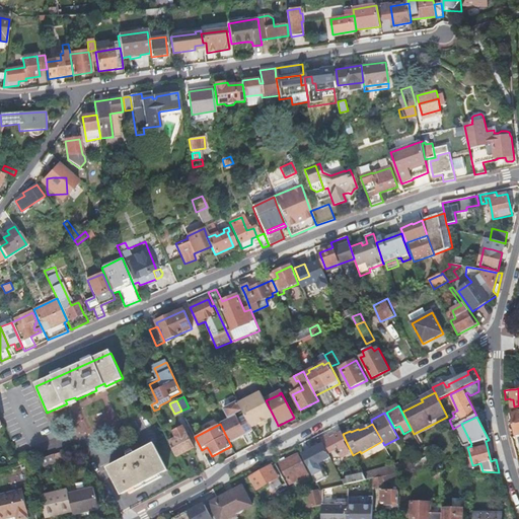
[(177,439),(170,443),(177,457),(195,448),(184,428),(173,433),(177,439)]
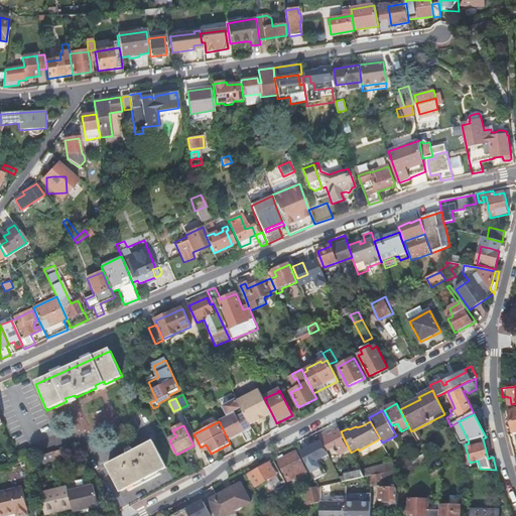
[(342,440),(344,438),(341,431),(340,431),(329,436),(328,433),(319,437),(321,441),(328,452),(334,448),(337,455),(347,449),(342,440)]
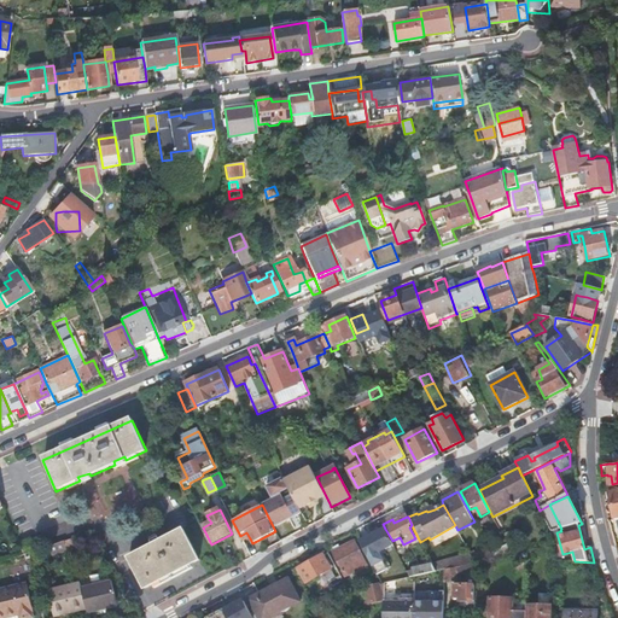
[(394,546),(392,541),(385,529),(360,542),(377,576),(389,570),(379,553),(394,546)]
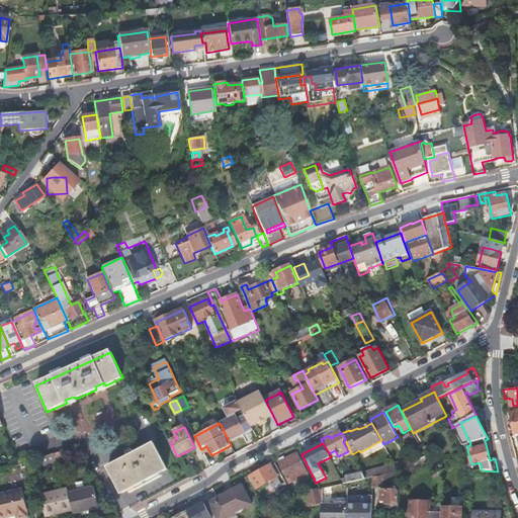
[(155,444),(108,467),(122,494),(168,470),(155,444)]
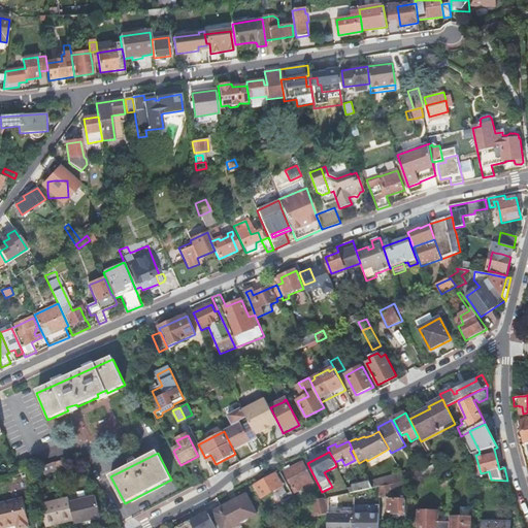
[(26,473),(32,471),(28,462),(18,466),(21,474),(26,473)]
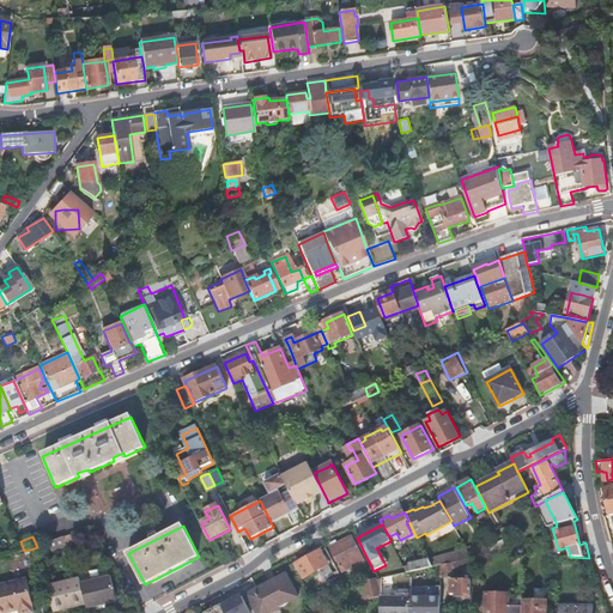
[(338,544),(332,547),(331,548),(343,572),(356,565),(353,560),(362,556),(352,536),(338,544)]
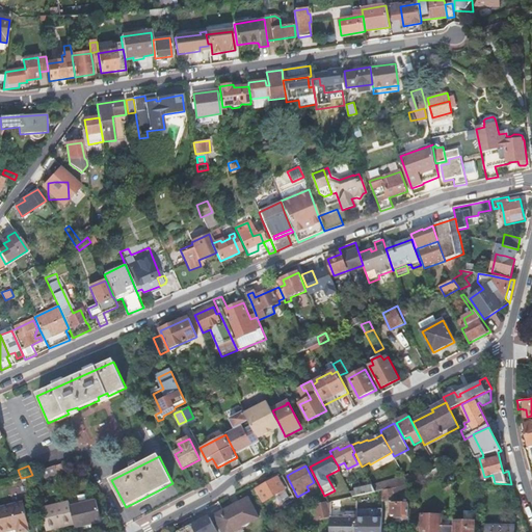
[(57,475),(56,467),(55,467),(43,471),(45,479),(57,475)]
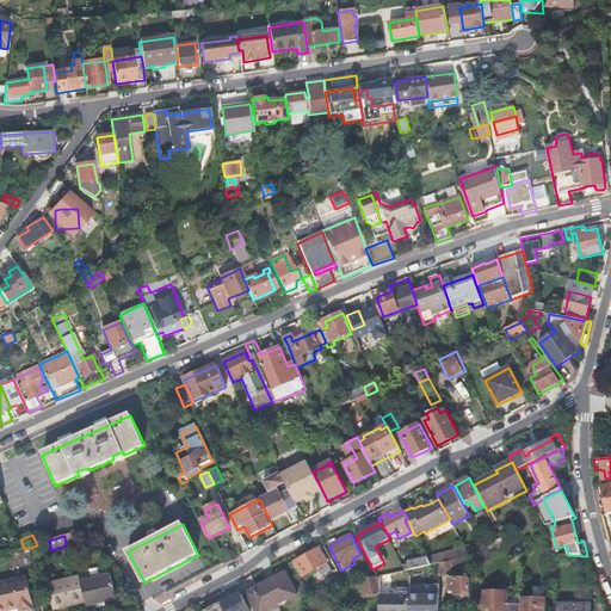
[(470,557),(488,553),(482,542),(470,549),(469,547),(466,548),(470,557)]
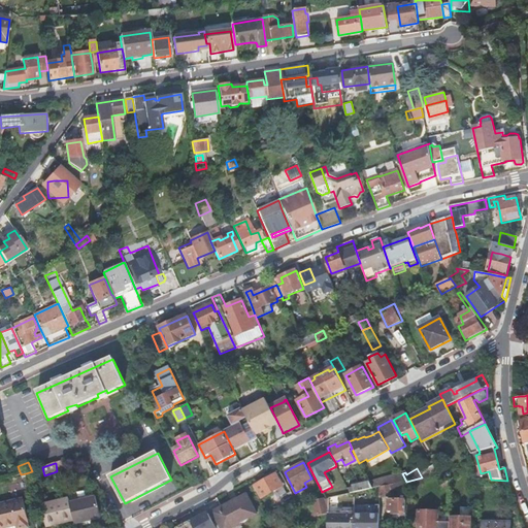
[(460,473),(459,469),(451,471),(451,479),(461,476),(460,473)]
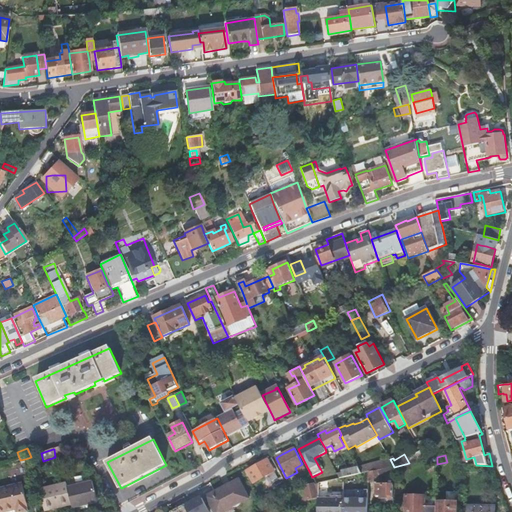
[(437,464),(437,457),(427,459),(428,467),(437,465),(437,464)]
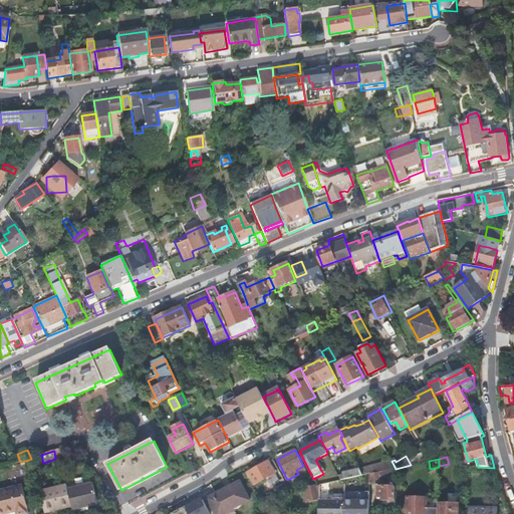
[(468,461),(464,462),(463,467),(478,467),(476,459),(468,461)]
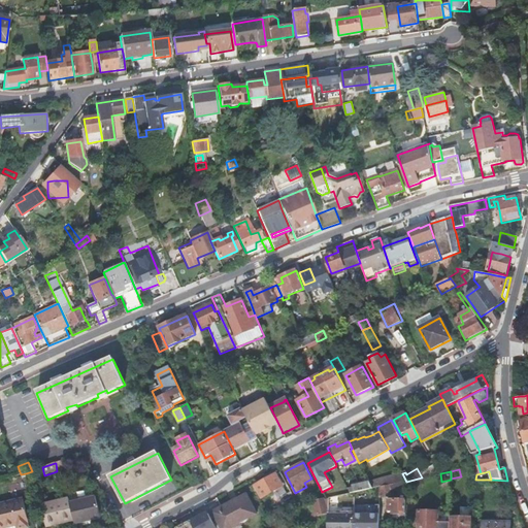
[(278,499),(291,492),(287,484),(282,473),(277,475),(283,486),(270,493),(272,498),(276,496),(278,499)]
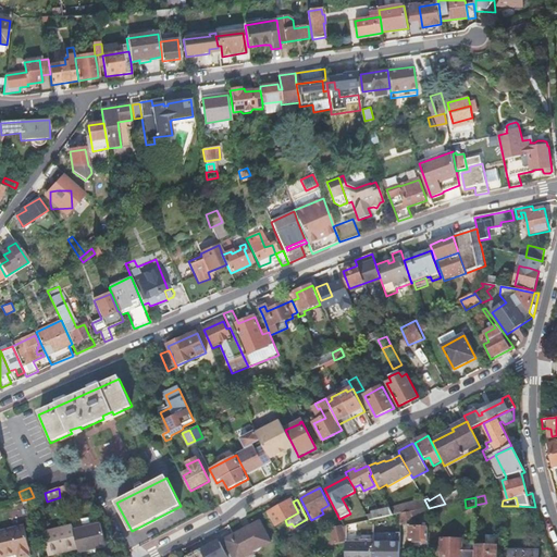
[(406,512),(429,508),(424,499),(404,505),(406,512)]
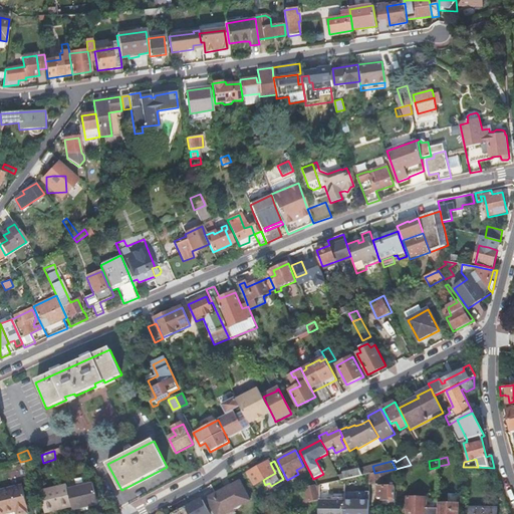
[(255,485),(263,480),(275,473),(270,463),(269,462),(248,473),(255,485)]
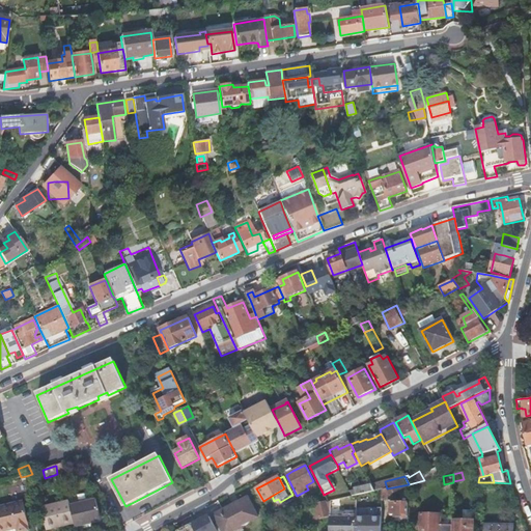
[(383,490),(387,488),(385,481),(371,484),(375,492),(383,490)]
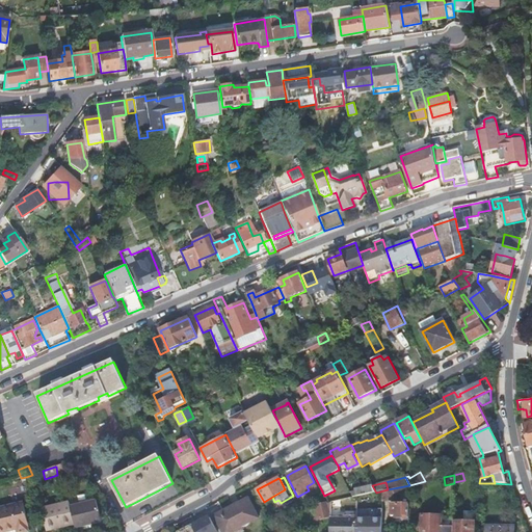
[(356,497),(376,493),(372,485),(354,490),(356,497)]
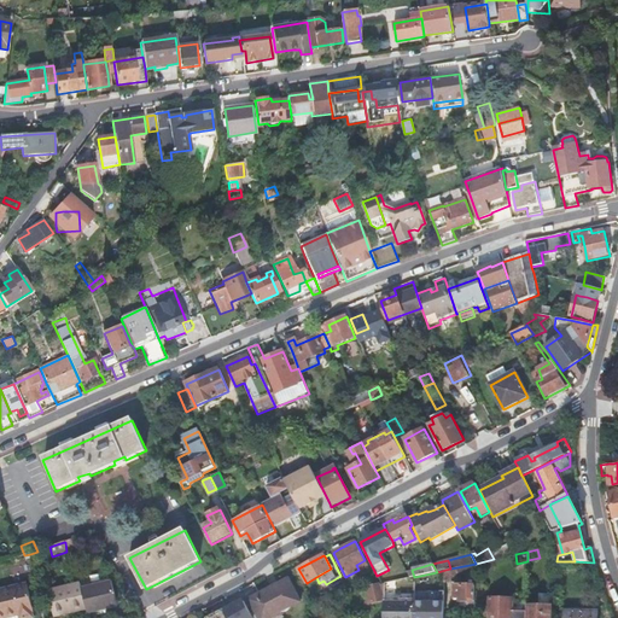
[(476,571),(476,564),(450,569),(445,570),(445,582),(458,583),(458,576),(476,571)]
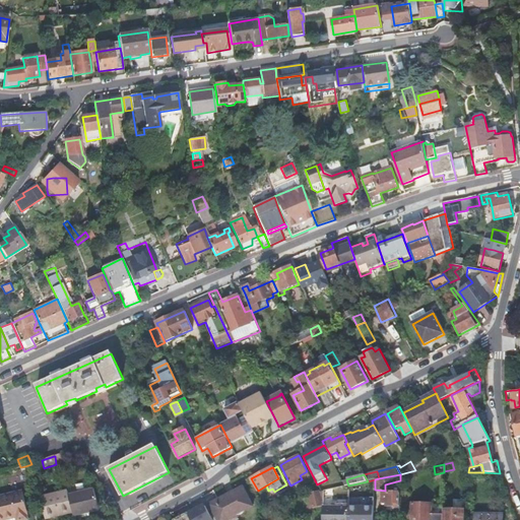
[(307,496),(317,493),(315,486),(305,490),(307,496)]
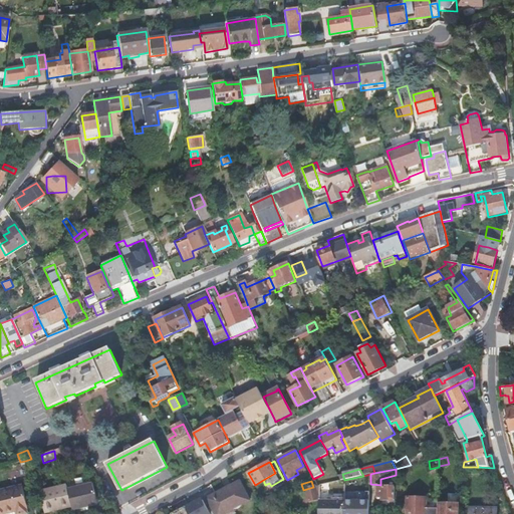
[(217,507),(221,513),(224,513),(234,509),(250,501),(240,482),(208,499),(213,509),(217,507)]
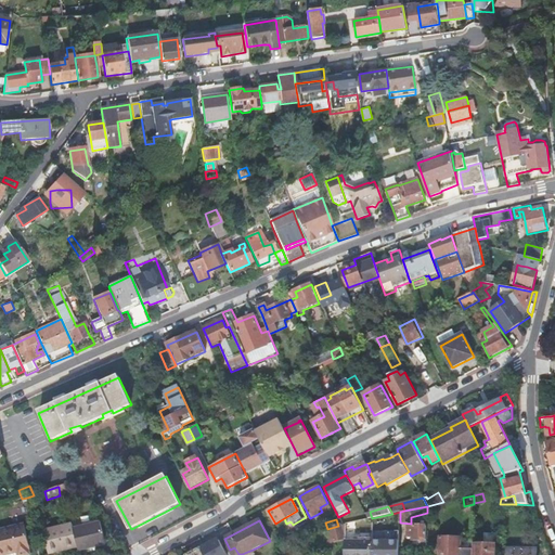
[(372,539),(372,541),(385,541),(385,533),(388,533),(388,520),(372,520),(372,539)]
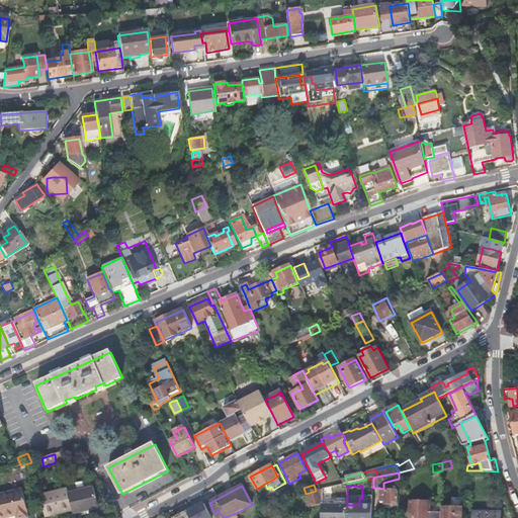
[(68,494),(72,511),(73,514),(87,511),(98,508),(93,487),(68,494)]
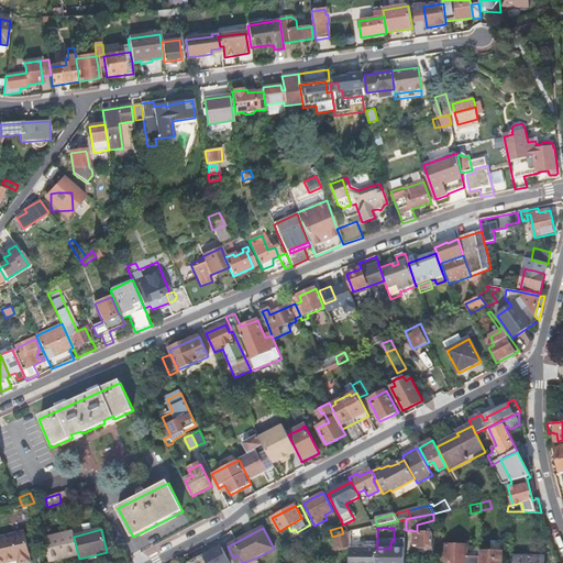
[(20,562),(22,562),(31,561),(30,555),(31,555),(25,532),(0,537),(0,561),(19,558),(20,562)]
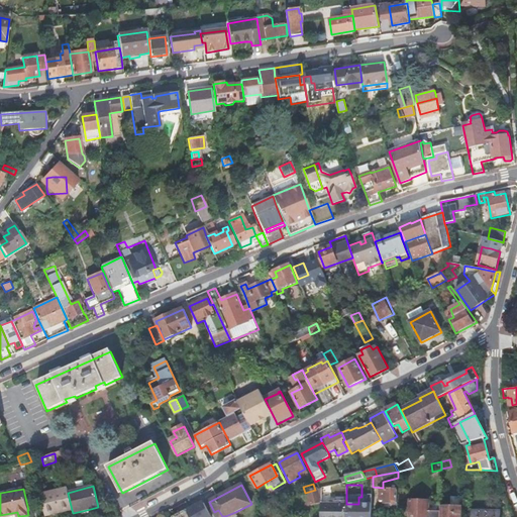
[(67,489),(63,490),(67,511),(72,510),(68,493),(67,489)]
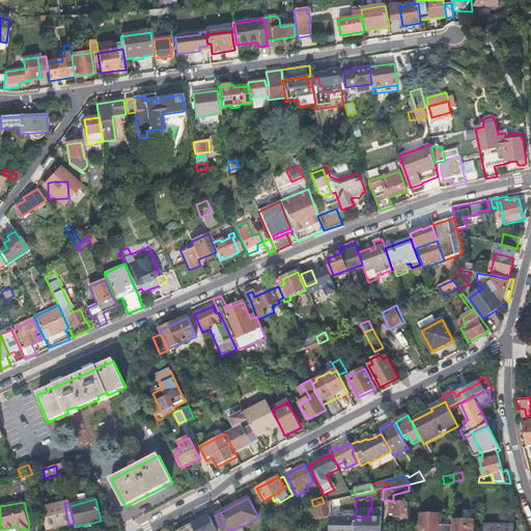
[(68,525),(64,503),(42,508),(47,530),(68,525)]
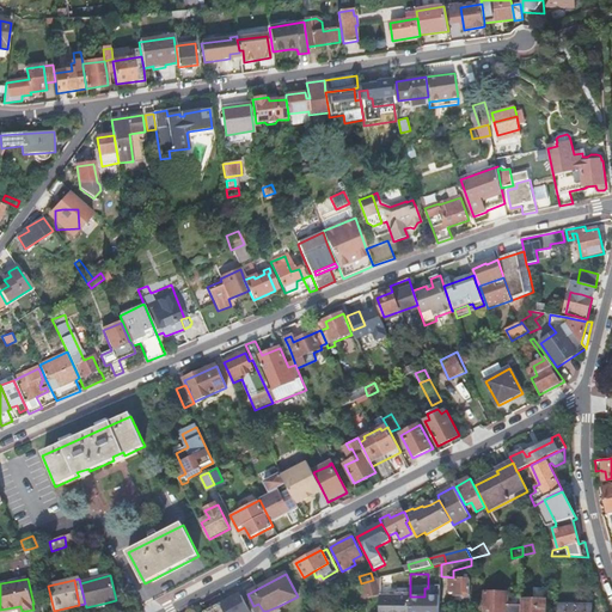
[(379,594),(375,580),(373,580),(361,583),(363,598),(379,594)]
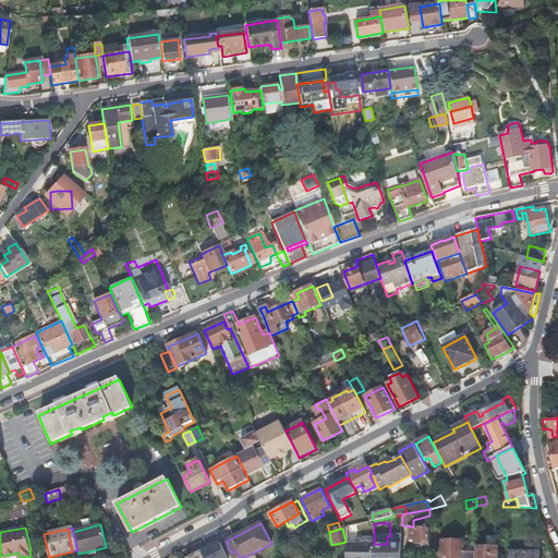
[(420,547),(428,546),(428,530),(410,530),(409,541),(415,541),(415,544),(420,544),(420,547)]
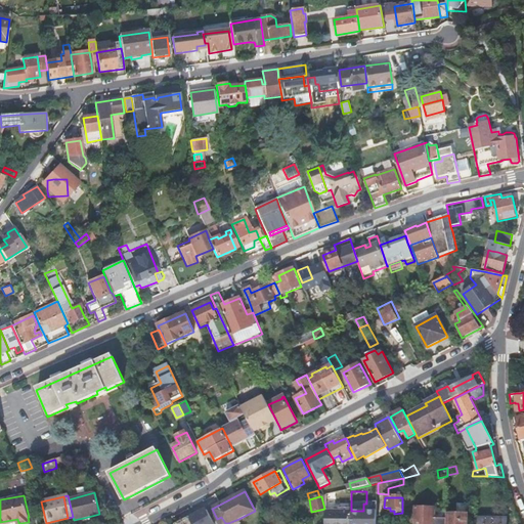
[(434,523),(434,508),(416,508),(415,523),(434,523)]
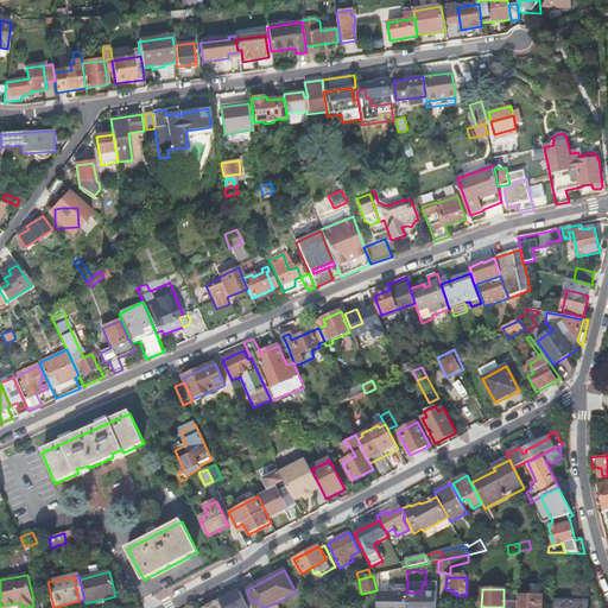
[(406,607),(407,593),(407,590),(405,590),(393,590),(392,590),(392,594),(378,593),(378,607),(406,607)]
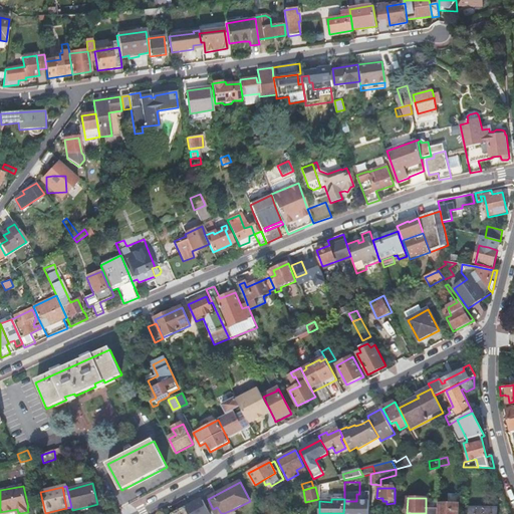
[(368,513),(369,504),(361,504),(360,513),(368,513)]
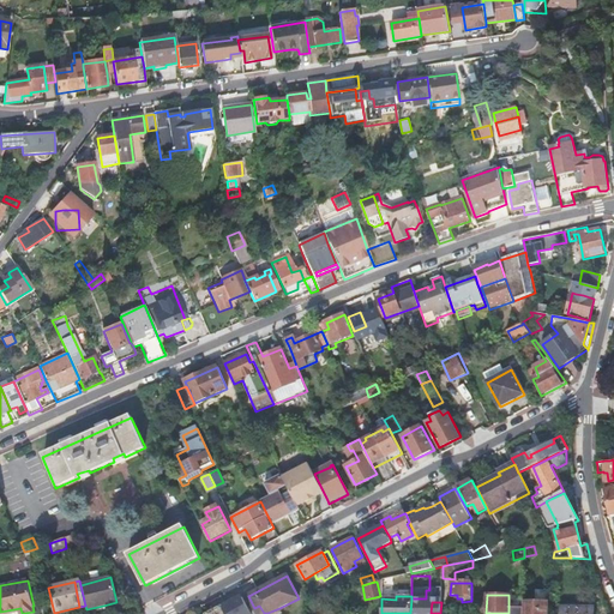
[(547,613),(548,603),(525,603),(524,613),(547,613)]
